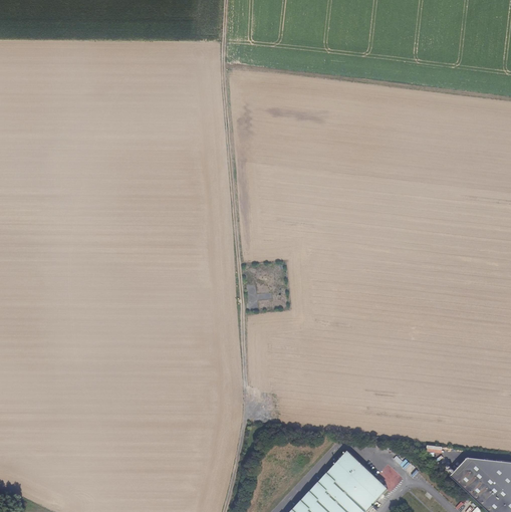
[(363,511),(387,488),(346,451),(288,511),(363,511)]
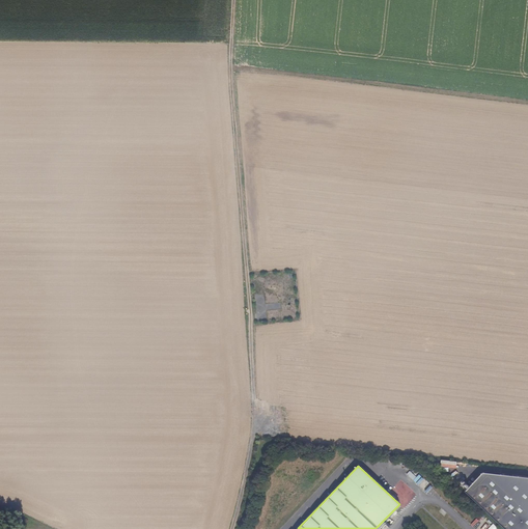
[(448,473),(453,478),(460,473),(454,468),(448,473)]
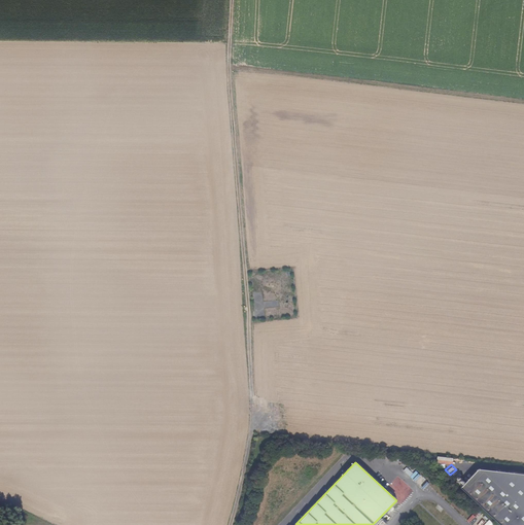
[(413,468),(410,471),(404,465),(400,468),(412,480),(418,474),(413,468)]
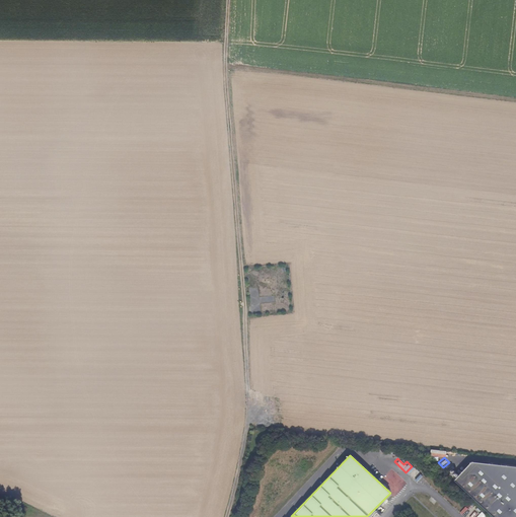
[(455,479),(495,516),(515,516),(515,465),(472,460),(455,479)]
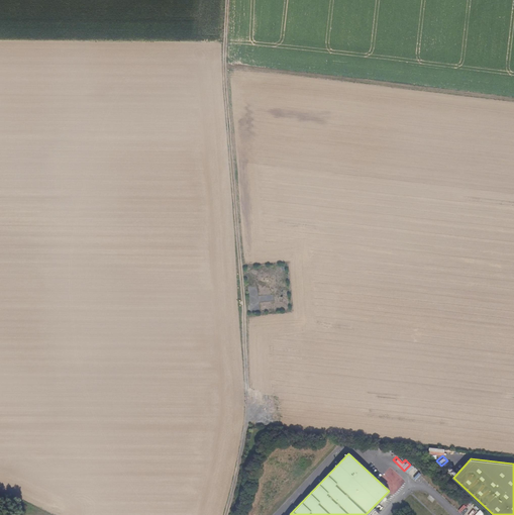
[(391,491),(402,481),(388,466),(377,477),(391,491)]
